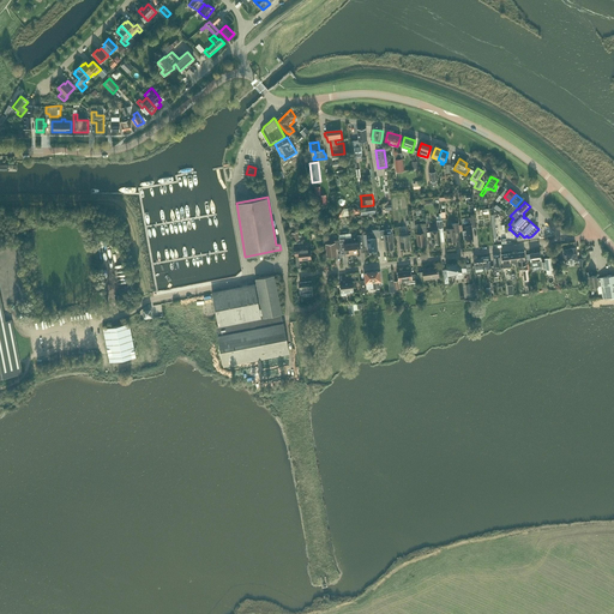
[(471,228),(476,227),(475,217),(462,218),(463,227),(465,239),(473,238),(471,228)]
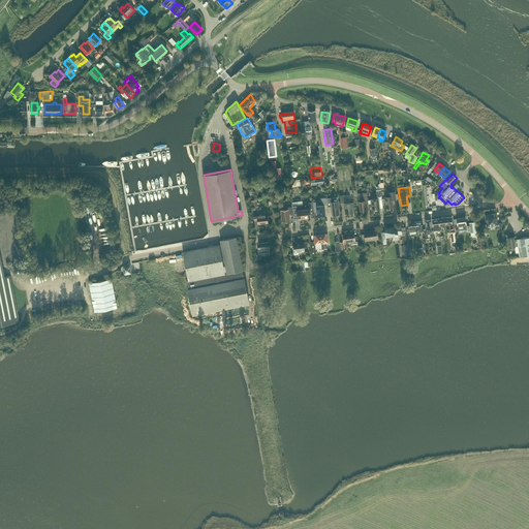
[(386,208),(393,207),(393,199),(396,199),(395,192),(389,193),(390,196),(384,197),(386,208)]
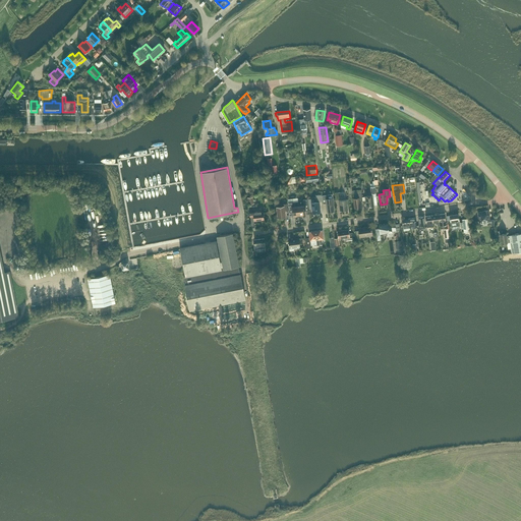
[(362,201),(362,197),(361,192),(358,192),(359,197),(353,198),(354,209),(360,208),(360,201),(362,201)]
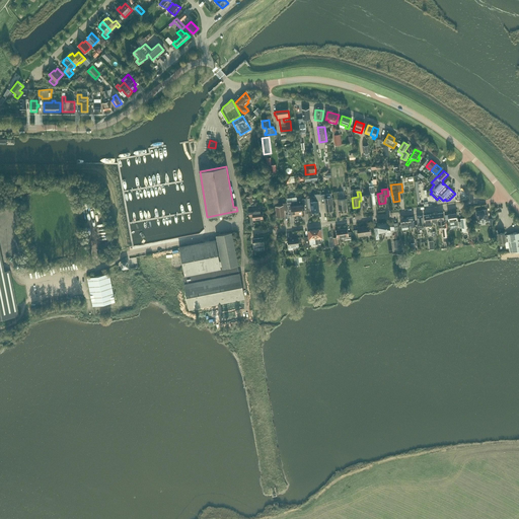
[(320,195),(320,194),(314,195),(315,202),(310,203),(311,213),(319,212),(317,201),(321,201),(320,195)]
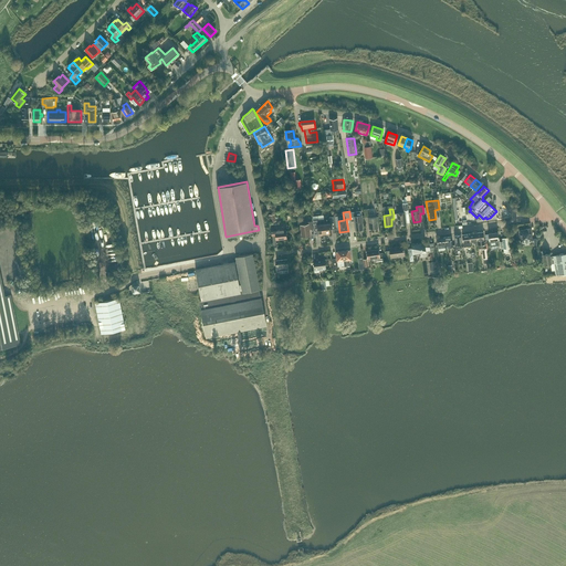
[(350,221),(354,221),(355,230),(363,229),(362,216),(357,216),(356,212),(354,213),(354,212),(349,212),(350,219),(350,221)]
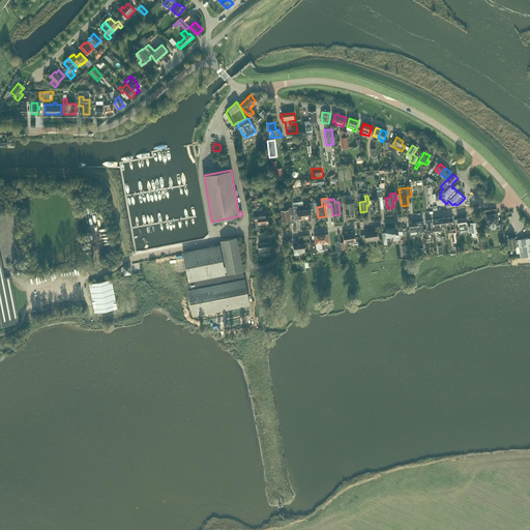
[(373,210),(380,210),(379,199),(372,200),(372,201),(372,204),(373,210)]
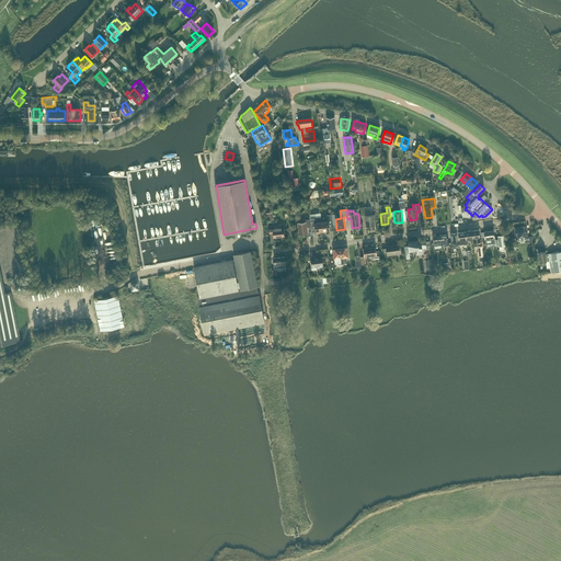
[(332,224),(331,215),(327,215),(328,221),(321,221),(323,232),(329,231),(329,224),(332,224)]
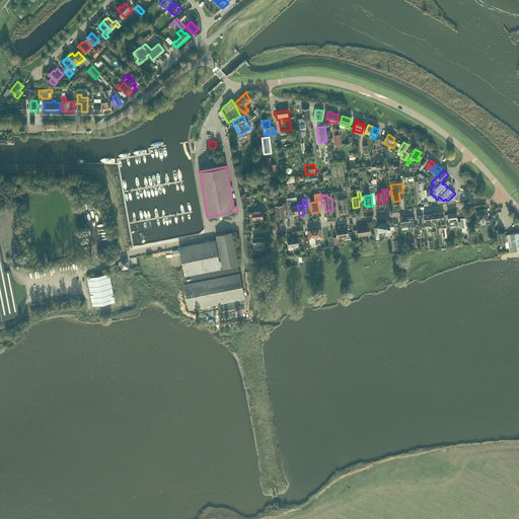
[(347,209),(345,199),(338,200),(339,210),(347,209)]
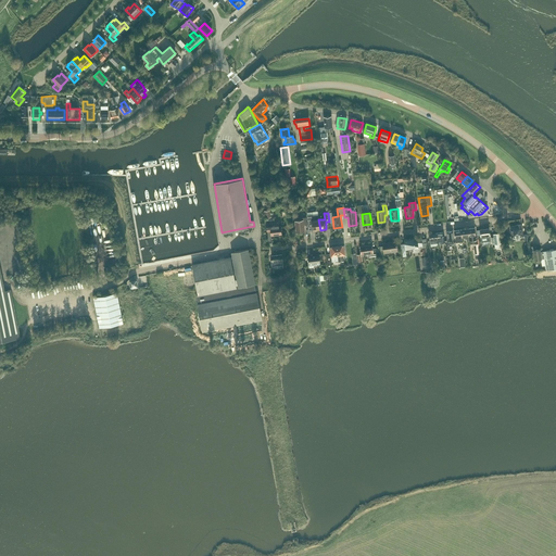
[(313,216),(312,215),(307,215),(308,224),(313,224),(314,230),(320,230),(318,219),(318,215),(313,216)]
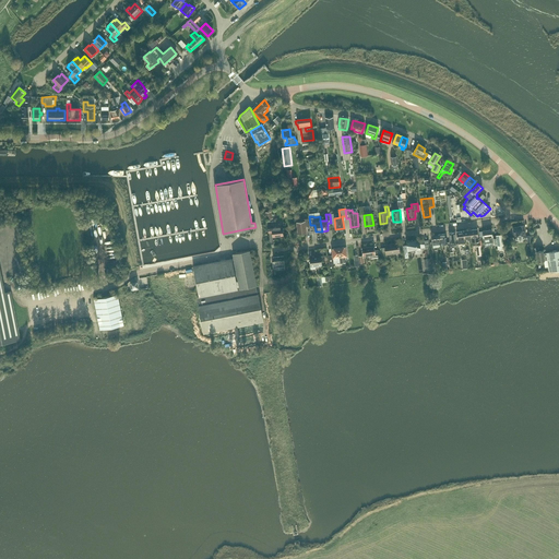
[(306,227),(310,226),(309,218),(305,219),(305,222),(297,223),(298,234),(307,233),(306,227)]
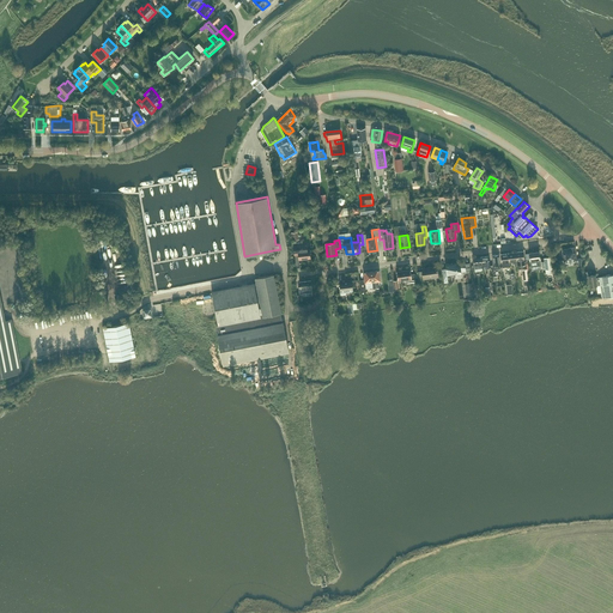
[(311,255),(310,255),(309,250),(307,250),(307,246),(293,248),(295,256),(298,255),(299,260),(310,259),(310,256),(311,256),(311,255)]
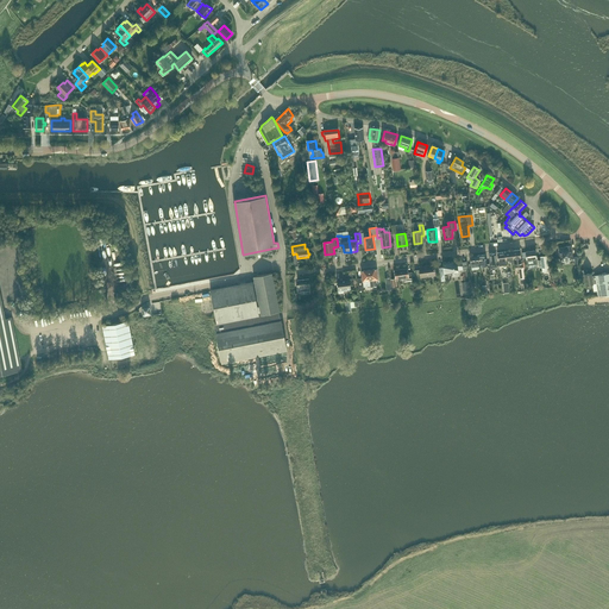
[(558,249),(560,261),(573,259),(571,246),(565,246),(565,248),(558,249)]
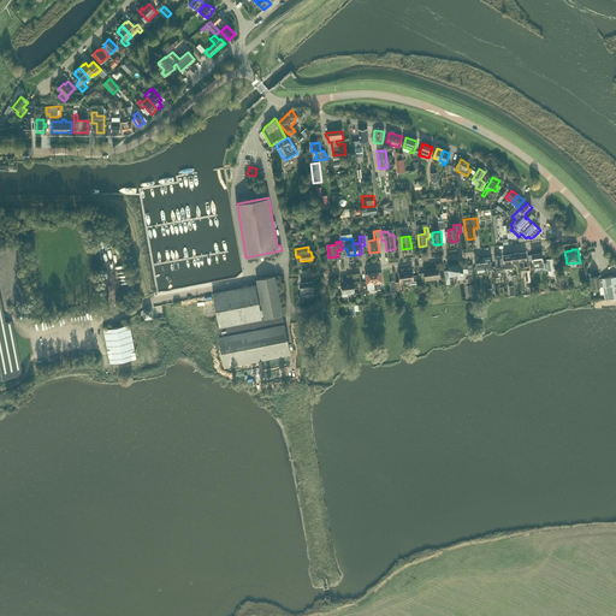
[(520,265),(520,267),(523,266),(523,270),(528,270),(526,253),(519,254),(520,265)]
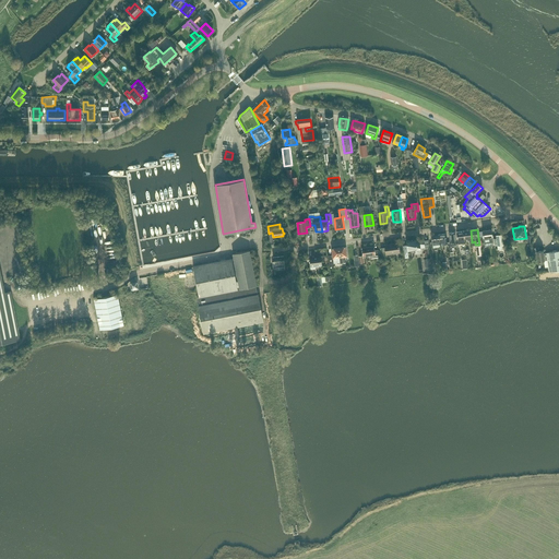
[(491,230),(483,232),(484,244),(494,242),(491,230)]
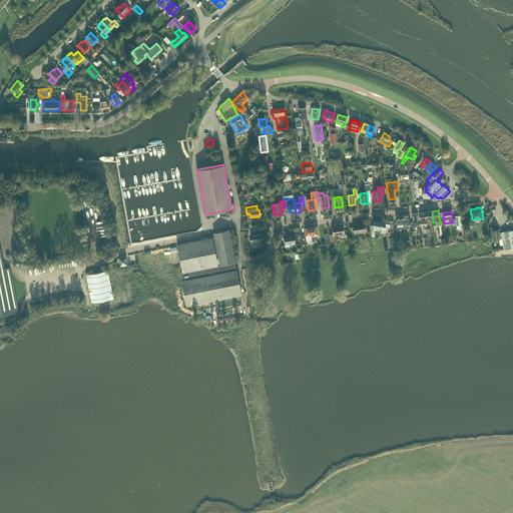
[(386,227),(394,226),(394,220),(385,221),(384,218),(372,220),(373,224),(370,225),(372,236),(375,236),(374,229),(381,228),(381,232),(386,231),(386,227)]
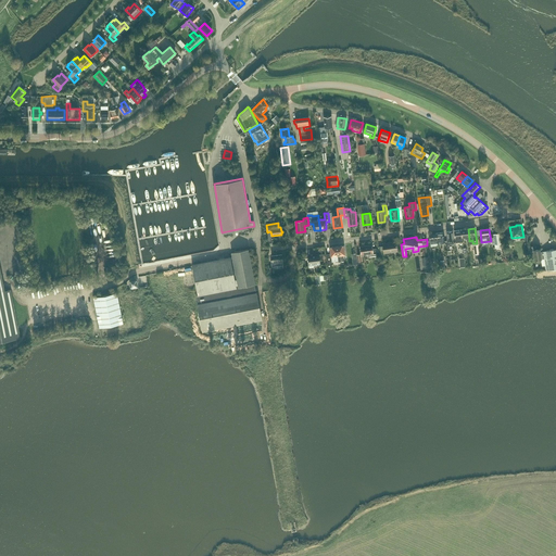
[(389,242),(382,243),(383,247),(381,247),(381,248),(379,248),(379,247),(378,247),(380,257),(384,256),(384,253),(397,251),(396,242),(389,243),(389,242)]
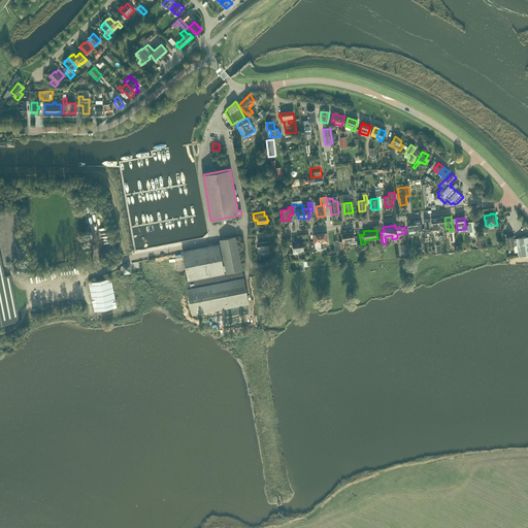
[(314,235),(314,240),(309,241),(310,250),(316,250),(315,244),(321,243),(322,249),(326,248),(326,243),(325,243),(325,242),(328,242),(327,233),(314,235)]
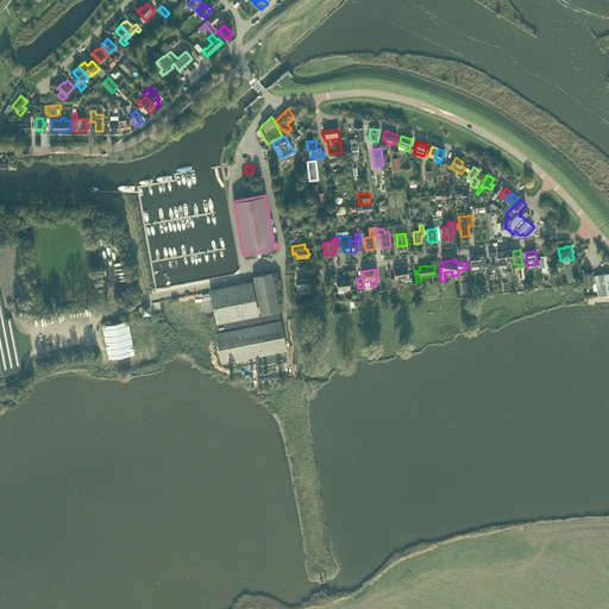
[(412,272),(408,272),(407,269),(395,270),(396,278),(403,277),(405,282),(413,281),(412,272)]
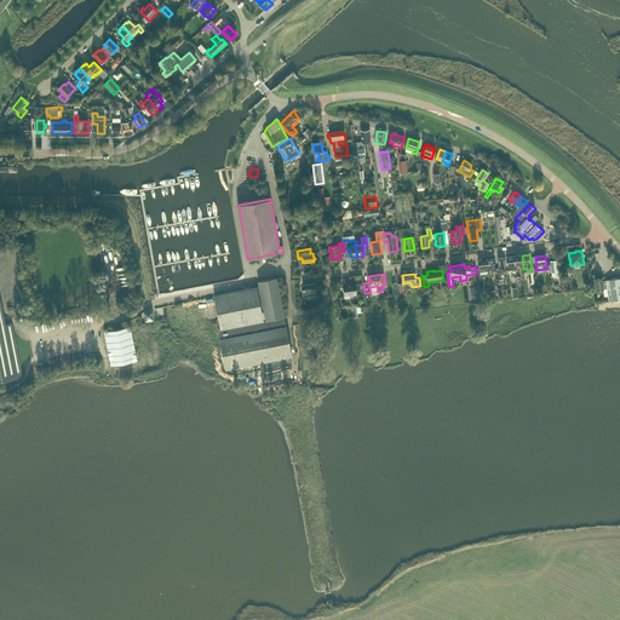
[(609,302),(619,299),(619,277),(603,281),(602,279),(595,280),(597,291),(607,288),(609,302)]
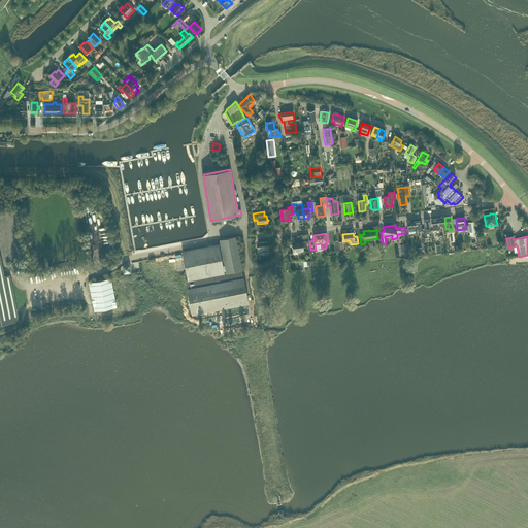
[(235,237),(220,240),(221,244),(182,252),(187,283),(188,289),(191,303),(193,315),(249,303),(242,270),(242,269),(235,237)]
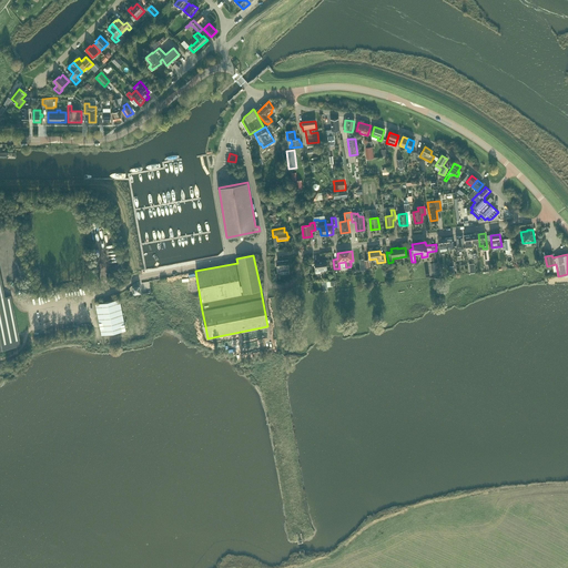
[(314,261),(315,272),(315,273),(321,273),(321,271),(327,271),(326,260),(326,261),(320,262),(320,261),(314,261)]
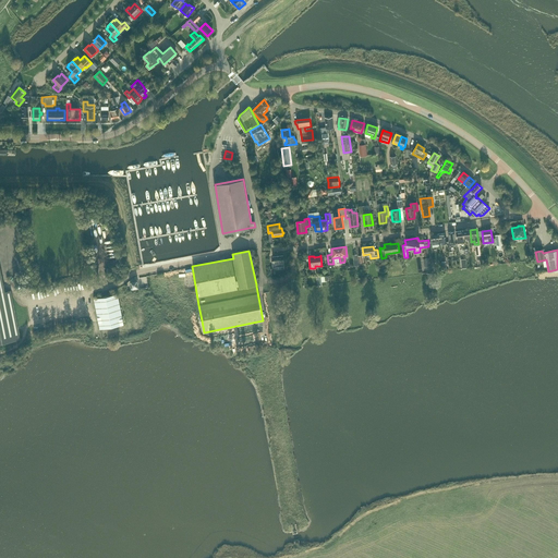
[(274,266),(284,265),(283,256),(273,257),(274,266)]
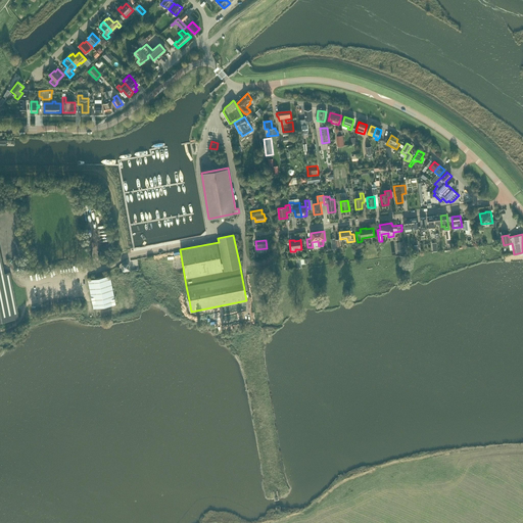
[(4,274),(0,250),(0,322),(19,318),(10,273),(4,274)]
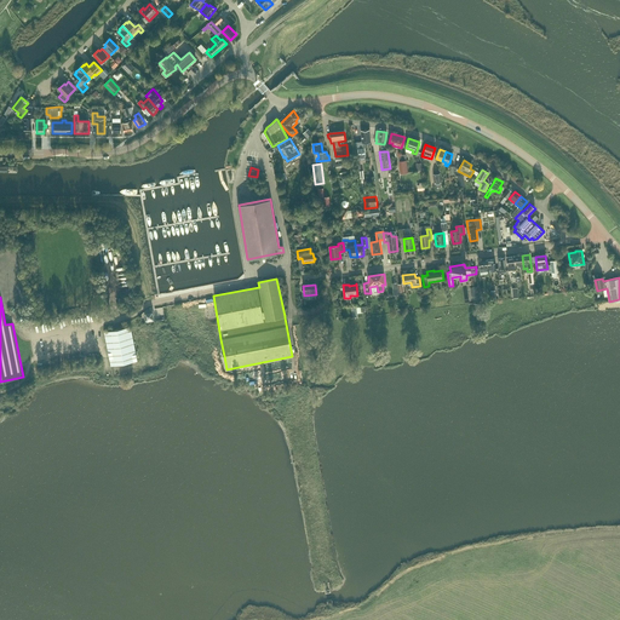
[(112,366),(137,361),(131,327),(104,332),(112,366)]
